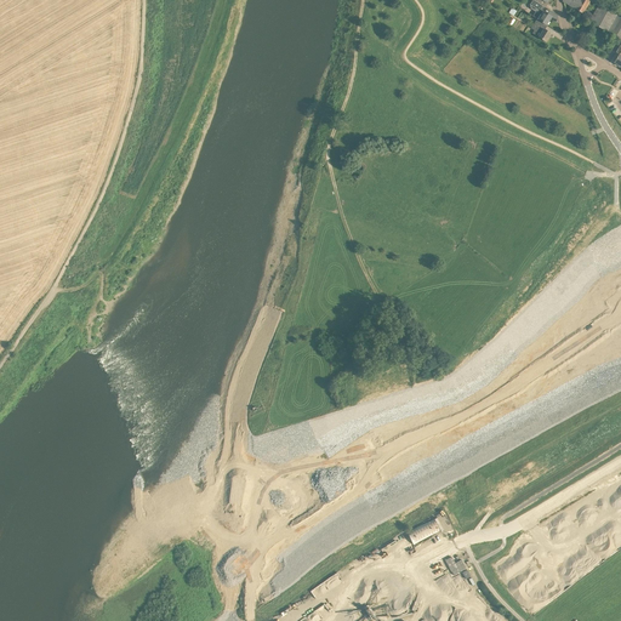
[(542,11),(545,7),(534,0),(530,5),(534,7),(533,10),(537,13),(535,18),(537,20),(539,21),(546,26),(551,17),(543,12),(542,11)]
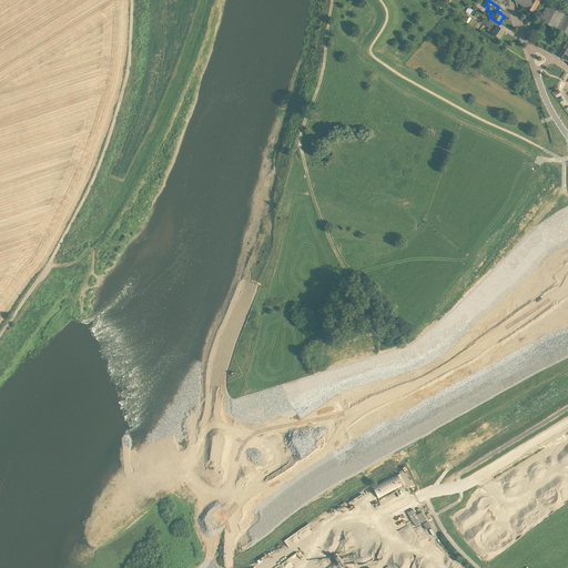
[(524,0),(521,6),(533,12),(539,1),(547,6),(541,14),(538,13),(536,18),(556,29),(566,11),(551,2),(547,0),(524,0)]
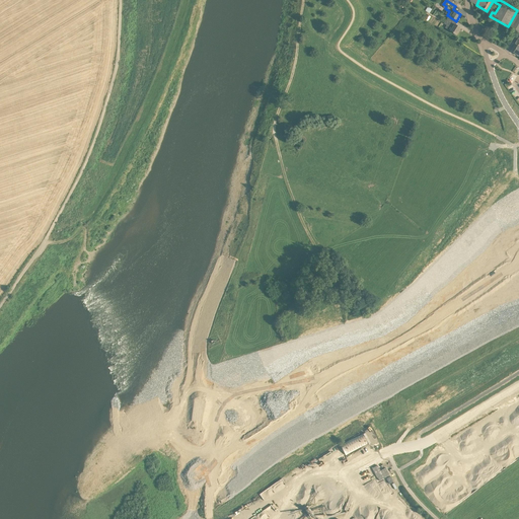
[(518,11),(517,10),(508,26),(518,33),(518,11)]
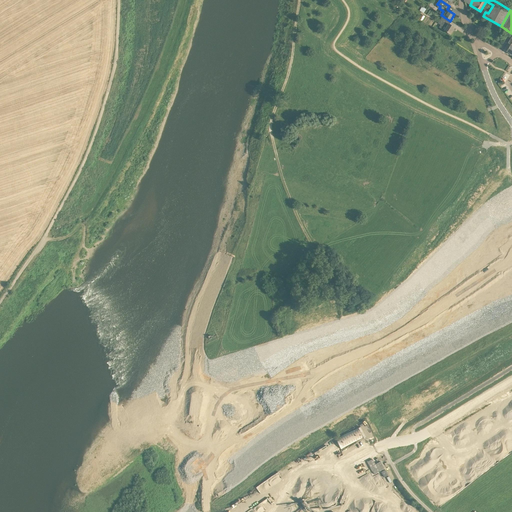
[(439,28),(444,31),(450,35),(454,28),(448,24),(450,21),(444,17),(441,20),(440,19),(438,23),(440,25),(439,28)]
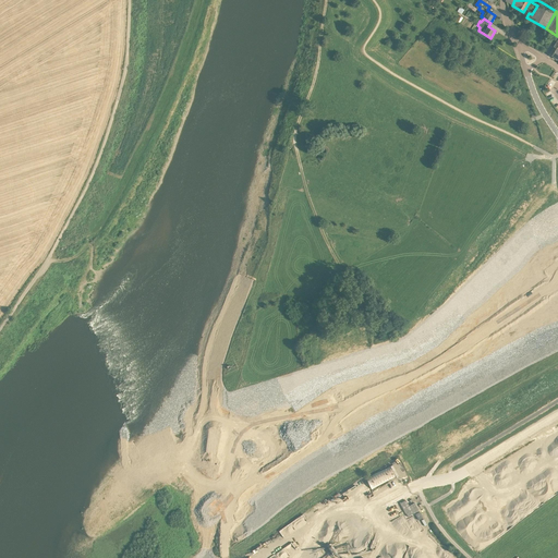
[(390,466),(385,469),(365,478),(371,489),(396,477),(390,466)]
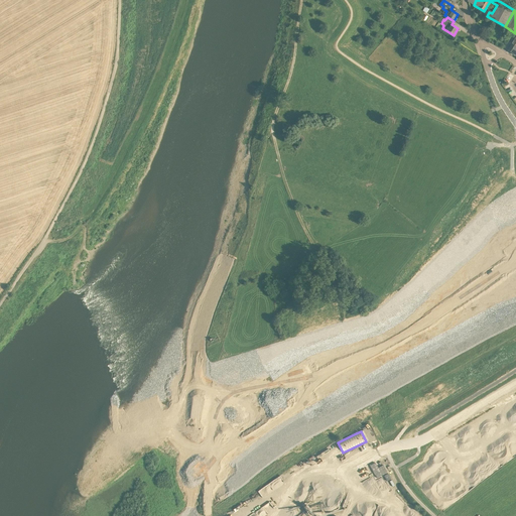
[(370,466),(377,479),(387,473),(383,466),(378,469),(375,463),(370,466)]
